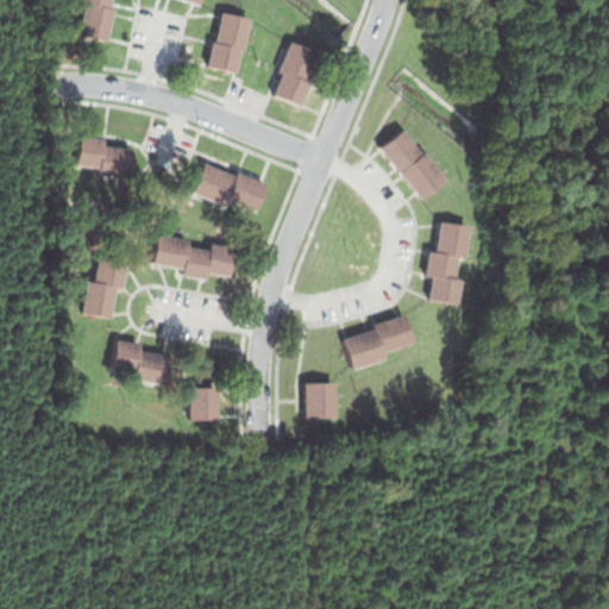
[(76,0),(110,0),(108,7),(115,10),(108,41),(77,33),(85,2),(76,1),(76,0)]
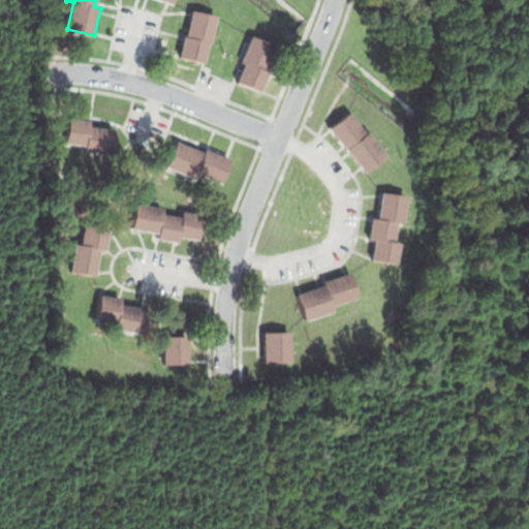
[(192,9),(217,14),(206,61),(181,55),(192,9)]
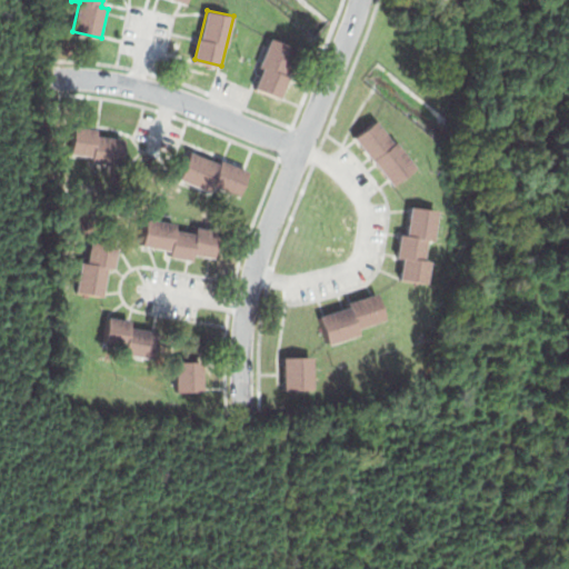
[(268,38),(293,49),(283,73),(290,77),(280,100),(253,88),(262,67),(257,65),(268,38)]
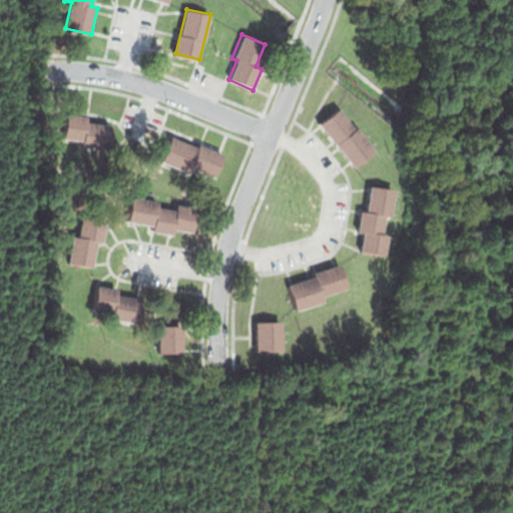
[(319,123),(340,107),(374,150),(353,166),(319,123)]
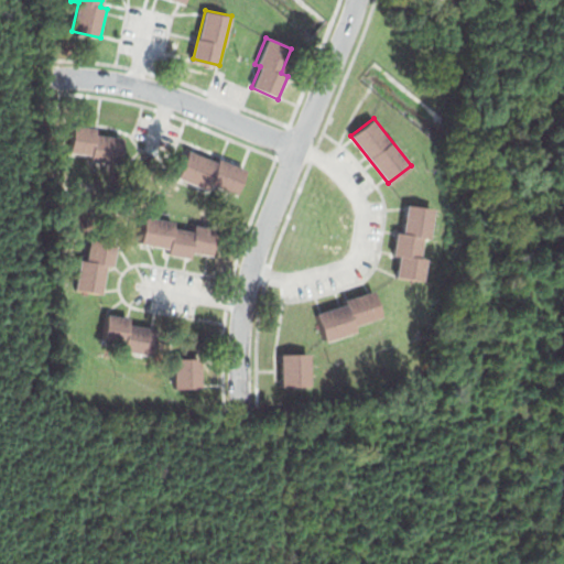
[(74,126),(69,150),(90,153),(89,161),(120,163),(125,138),(96,134),(96,129),(74,126)]
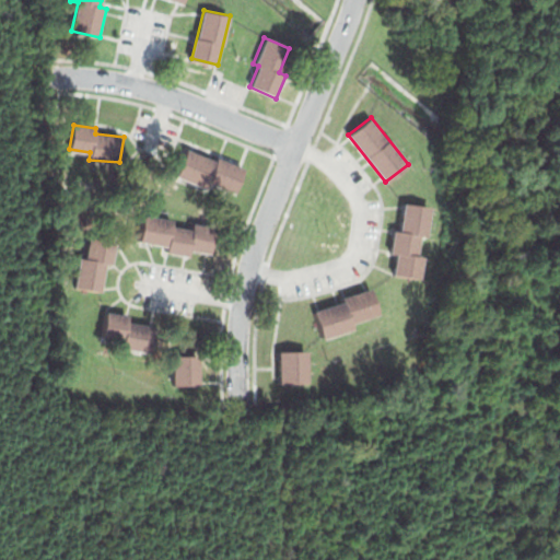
[(186,152),(177,177),(209,188),(210,183),(237,191),(245,168),(217,159),(216,162),(186,152)]
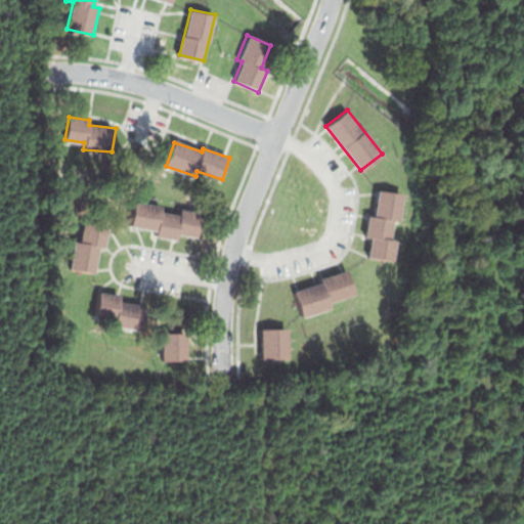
[(367,256),(394,260),(398,239),(391,237),(393,220),(401,220),(405,194),(380,189),(375,216),(367,214),(364,235),(372,237),(367,256)]
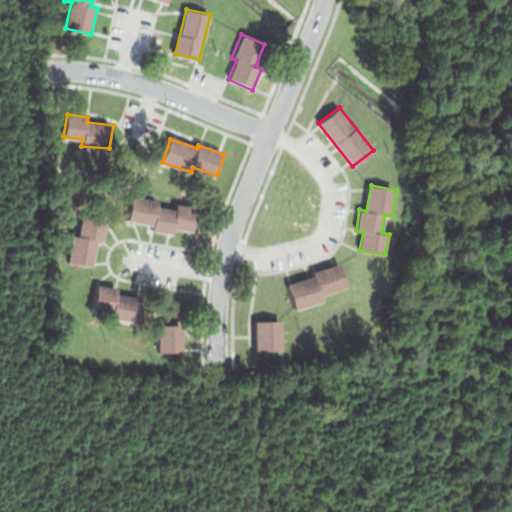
[(130,197),(127,220),(152,224),(152,229),(171,232),(171,226),(193,229),(196,207),(176,204),(176,210),(156,207),(156,200),(130,197)]
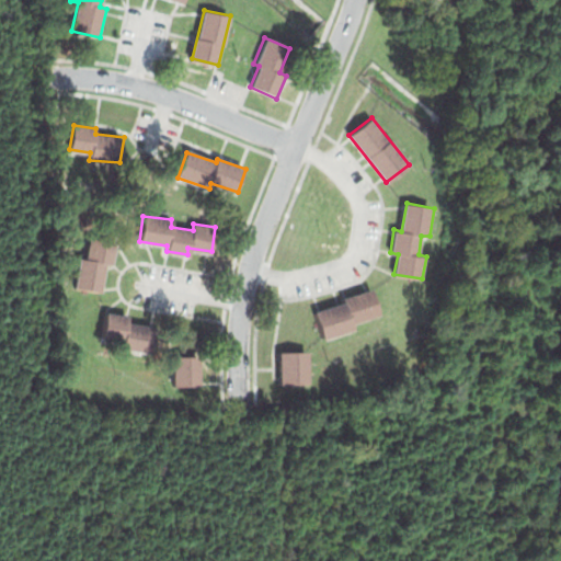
[(91,231),(118,236),(114,263),(104,261),(101,290),(77,287),(81,256),(88,258),(91,231)]
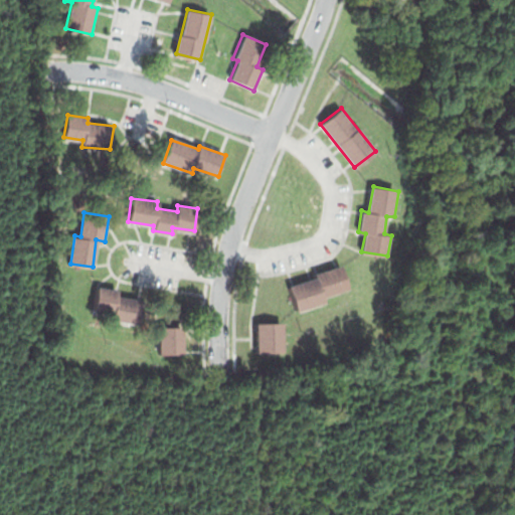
[(287,286),(296,313),(326,304),(323,296),(348,288),(340,263),(314,272),(315,277),(287,286)]
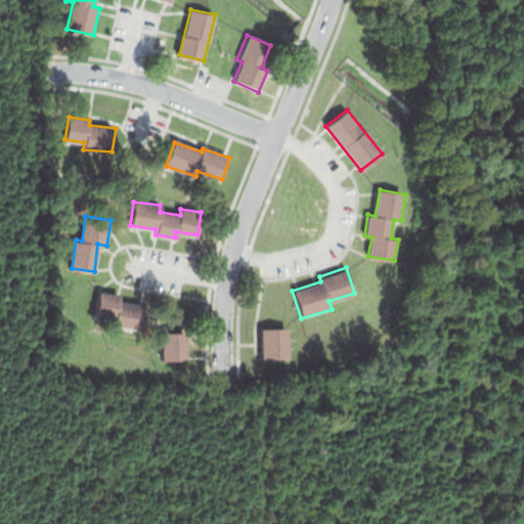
[(100,293),(95,317),(114,320),(113,326),(142,332),(146,307),(119,303),(120,297),(100,293)]
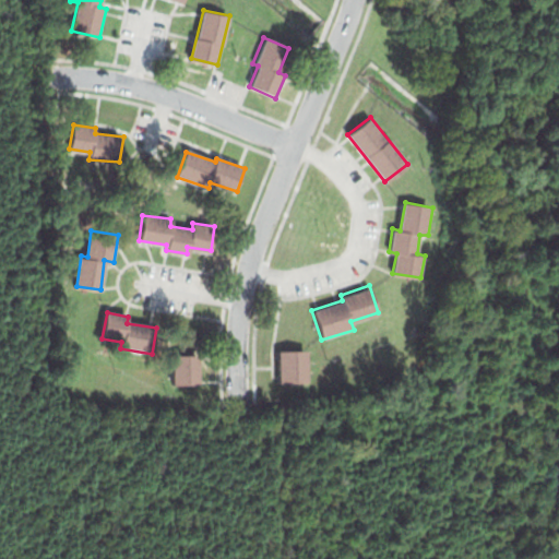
[(277,353),(307,352),(308,381),(277,382),(277,353)]
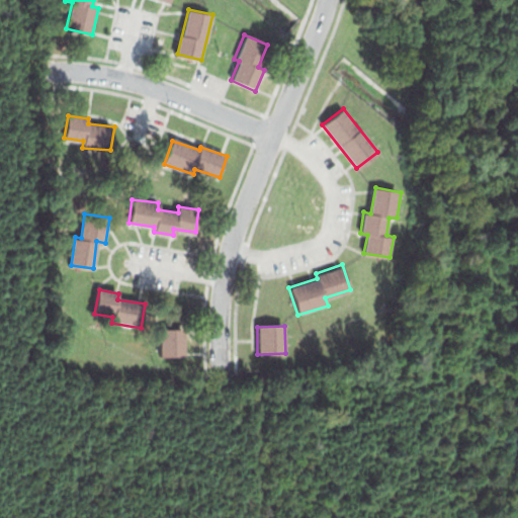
[(159,329),(186,328),(187,357),(160,358),(159,329)]
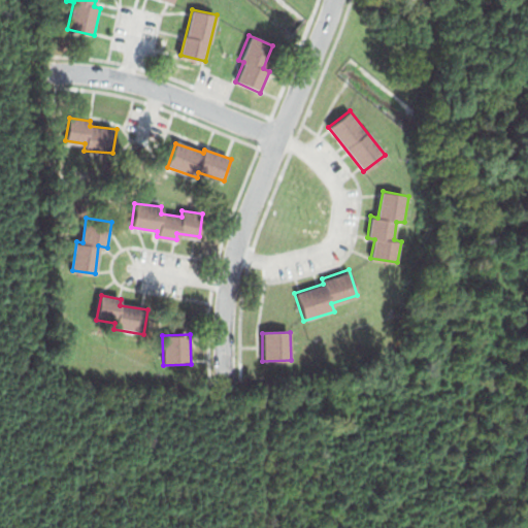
All buildings are outlined.
